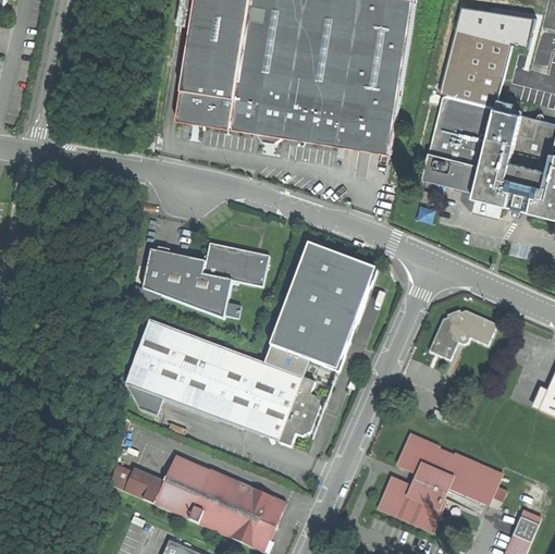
[(198,122),(230,127),(249,0),(195,0),(176,119),(190,121),(192,117),(199,118),(198,122)]
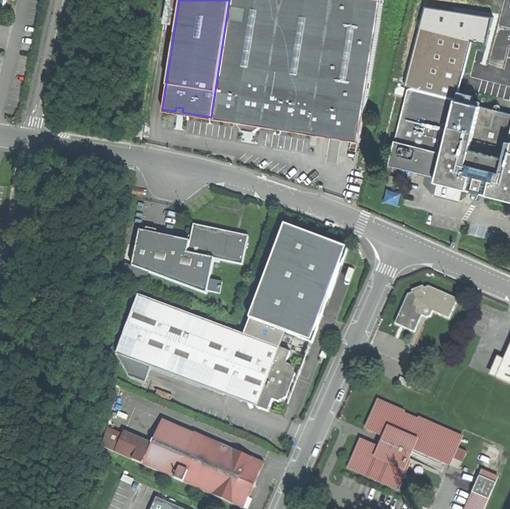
[(229,0),(211,117),(236,121),(243,125),(243,128),(254,129),(259,125),(278,128),(316,134),(317,129),(361,136),(382,0),(229,0)]
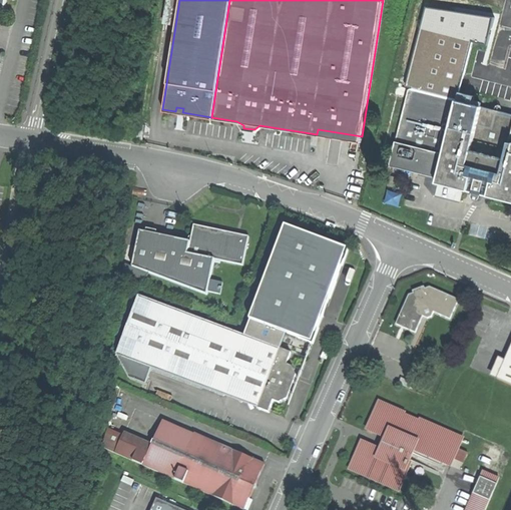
[(423,6),(405,86),(466,101),(468,92),(456,90),(469,37),(484,41),(491,15),(423,6)]
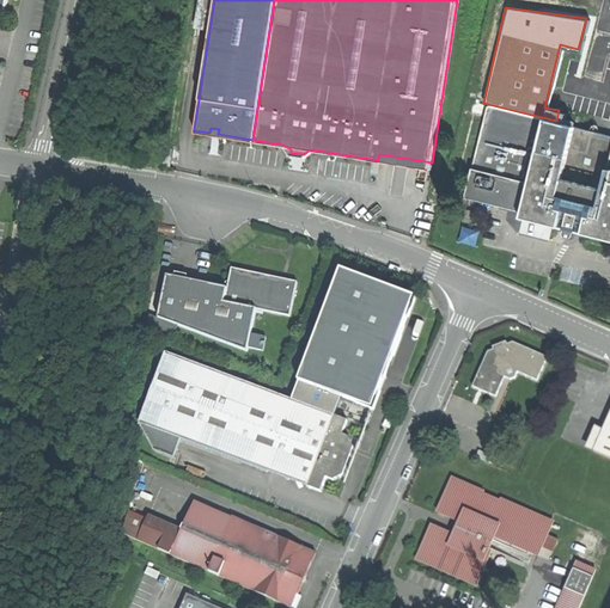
[(483,103),(461,195),(519,209),(518,216),(538,221),(561,226),(574,229),(609,238),(609,133),(572,124),(556,121),(483,103)]
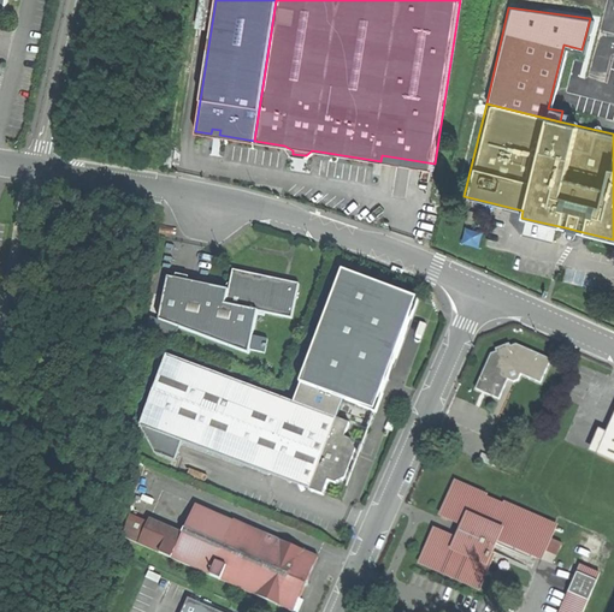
[(562,111),(560,122),(576,125),(579,110),(564,106),(562,111)]
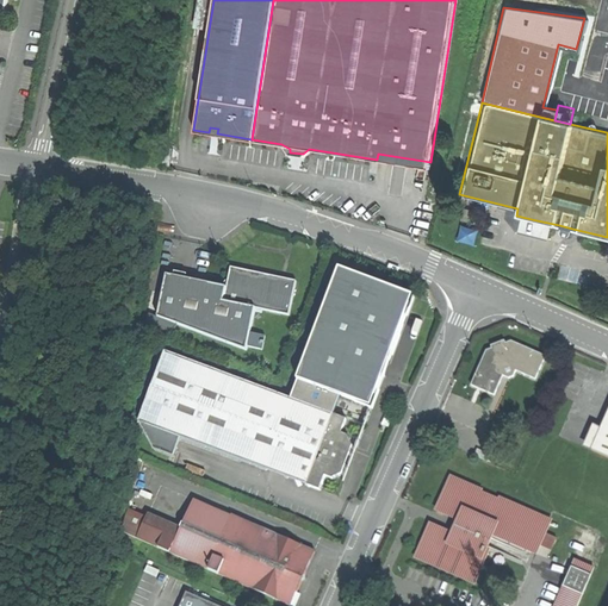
[(429,168),(430,162),(378,154),(377,160),(426,167),(429,168)]
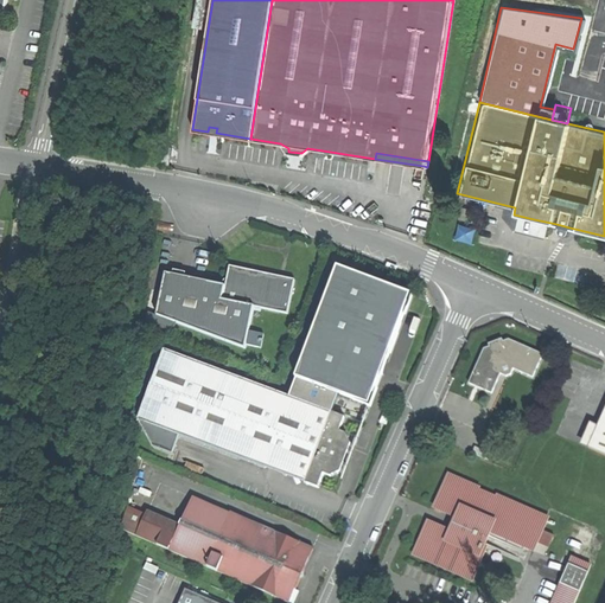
[(154,313),(243,346),(252,303),(285,310),(293,277),(258,269),(227,263),(223,283),(164,270),(154,313)]
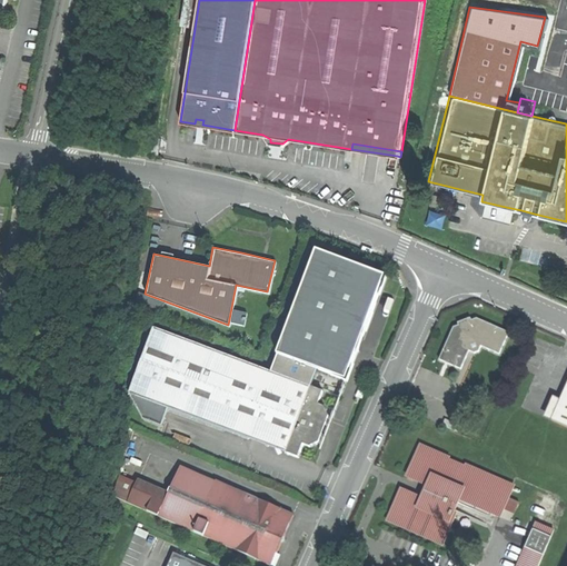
[(314,248),(269,368),(308,384),(315,367),(344,377),(360,333),(383,274),(314,248)]
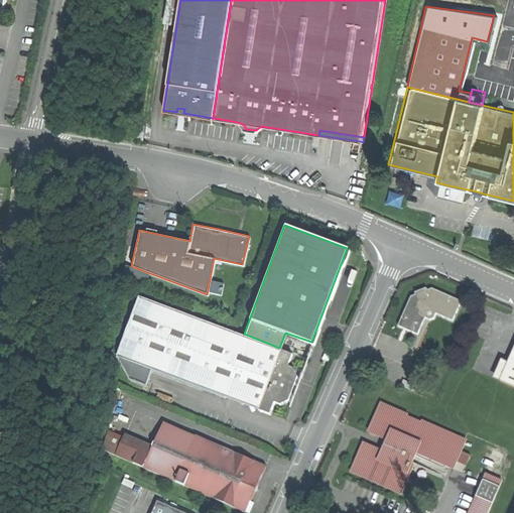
[(396,324),(414,332),(422,315),(426,317),(432,315),(434,311),(451,318),(460,299),(431,286),(427,287),(426,284),(413,288),(414,292),(409,293),(403,306),(396,324)]
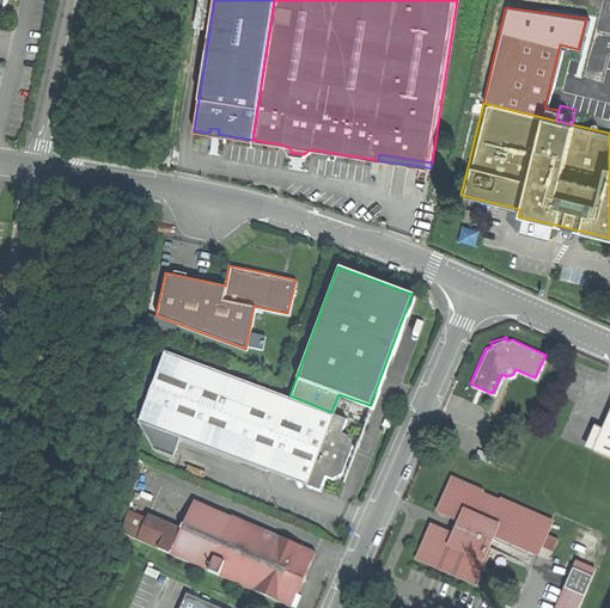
[(290,395),(163,349),(135,421),(178,436),(266,468),(276,461),(281,474),(288,477),(299,471),(304,483),(318,489),(324,474),(330,477),(341,473),(345,464),(341,462),(339,455),(345,452),(348,453),(352,443),(347,434),(341,431),(346,417),(331,412),(290,395)]
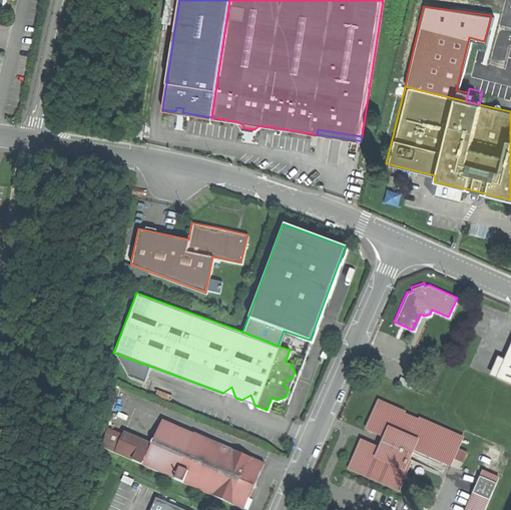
[(510,340),(495,376),(510,383),(510,340)]
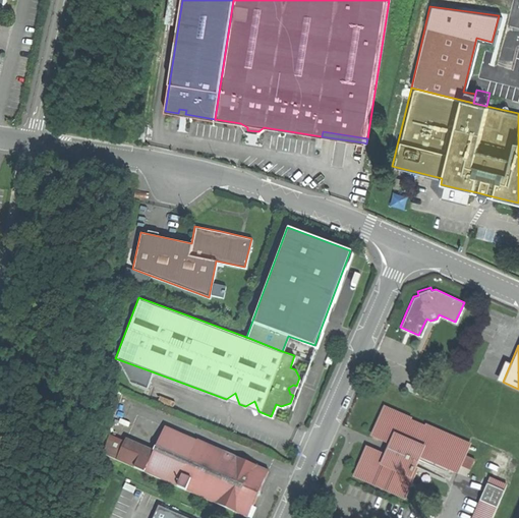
[(146,388),(152,371),(115,358),(128,381),(146,388)]
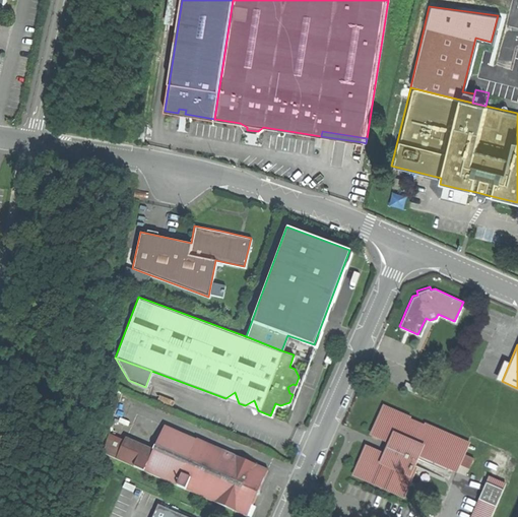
[(225,398),(239,403),(235,392),(225,398)]
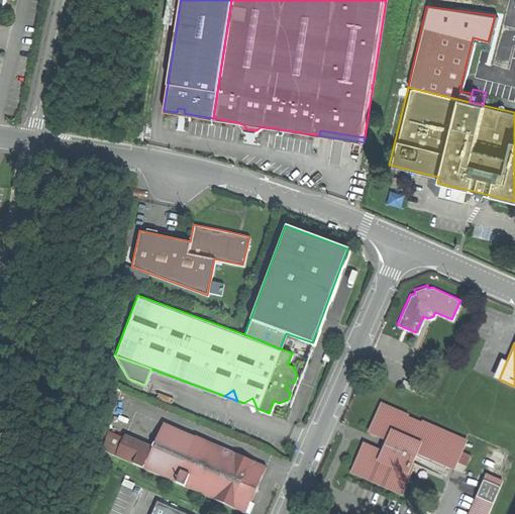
[(243,403),(256,408),(252,398),(243,403)]
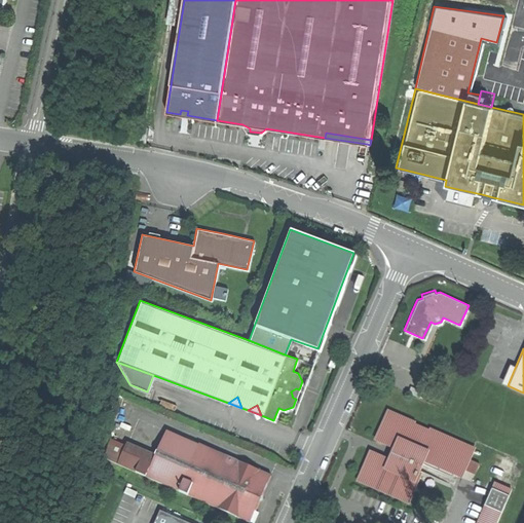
[(413,420),(387,409),(375,438),(396,447),(394,453),(390,459),(370,450),(358,478),(407,500),(419,472),(417,472),(423,459),(460,476),(463,469),(469,458),(473,447),(429,427),(428,430),(412,422),(413,420)]
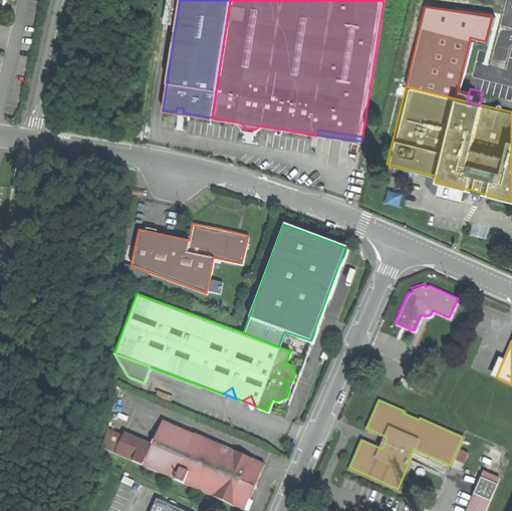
[(144,465),(244,508),(253,485),(264,461),(193,431),(192,433),(163,420),(151,448),(144,465)]
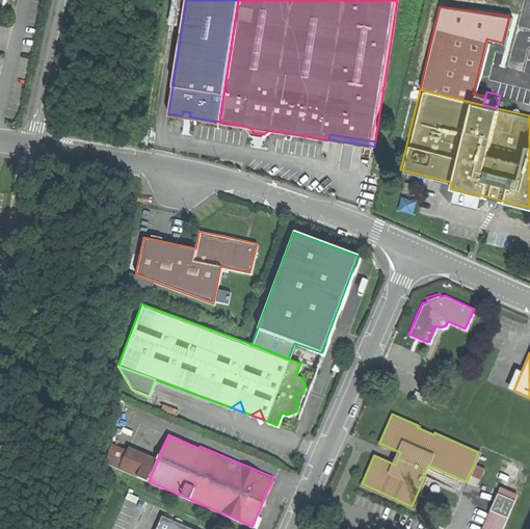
[(118,468),(149,481),(156,464),(126,451),(118,468)]
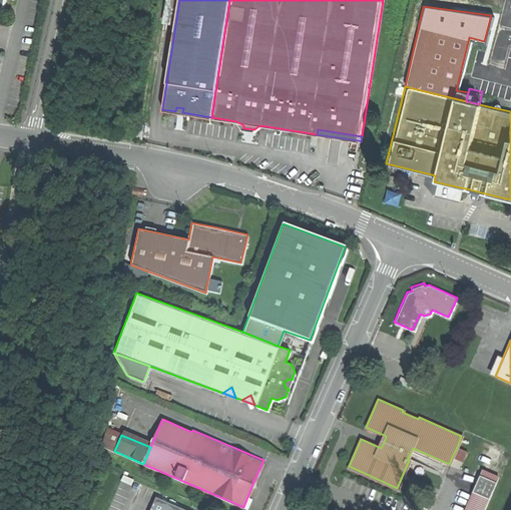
[(466,451),(457,447),(452,457),(461,462),(466,451)]
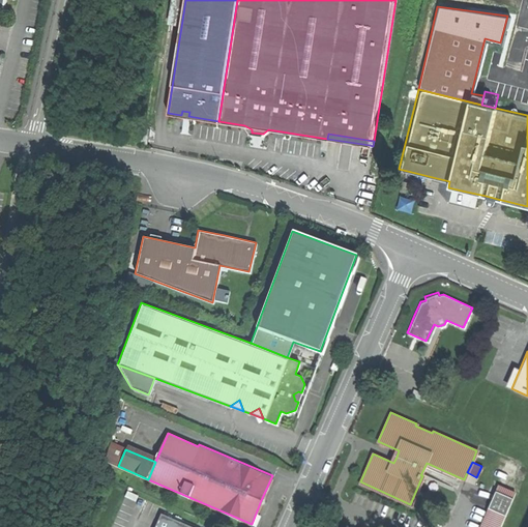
[(480,526),(498,526),(514,493),(499,486),(480,526)]
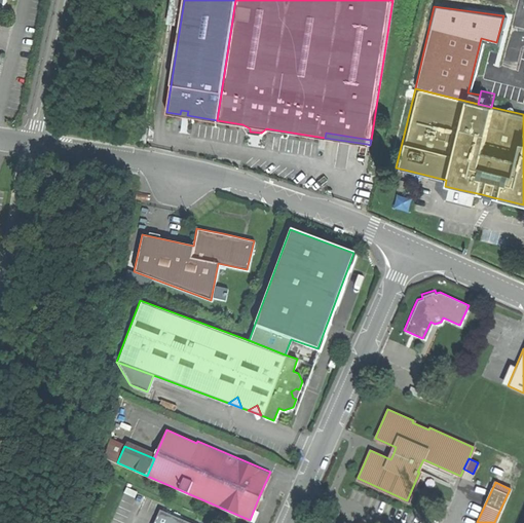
[(160,522),(190,522),(165,513),(160,522)]
